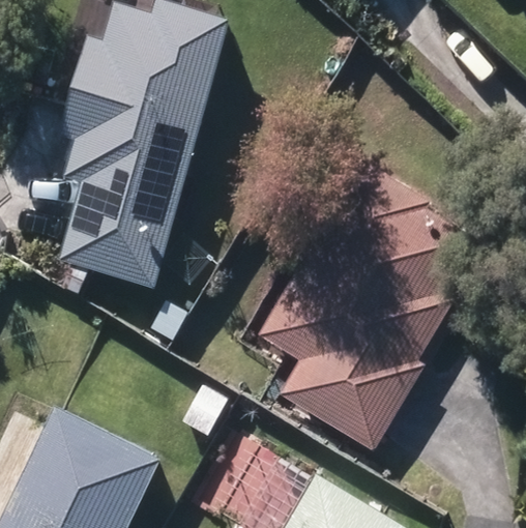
[(59,261),(152,285),(228,17),(166,0),(153,0),(150,13),(113,2),(103,39),(87,34),(59,135),(74,140),(63,175),(82,180),(59,261)]
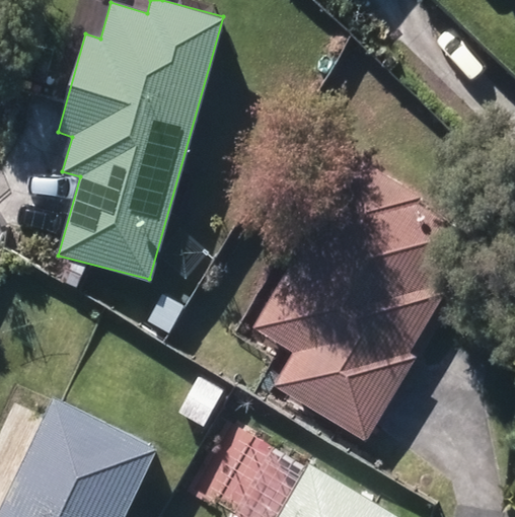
[(273,387),(365,440),(415,357),(409,353),(443,293),(432,287),(463,230),(416,203),(421,196),(354,156),(253,328),(294,352),(273,387)]
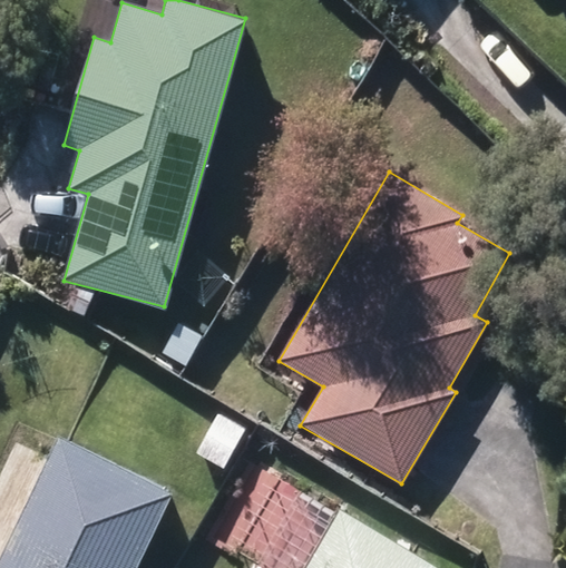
[(212,329),(184,315),(171,348),(196,360),(212,329)]
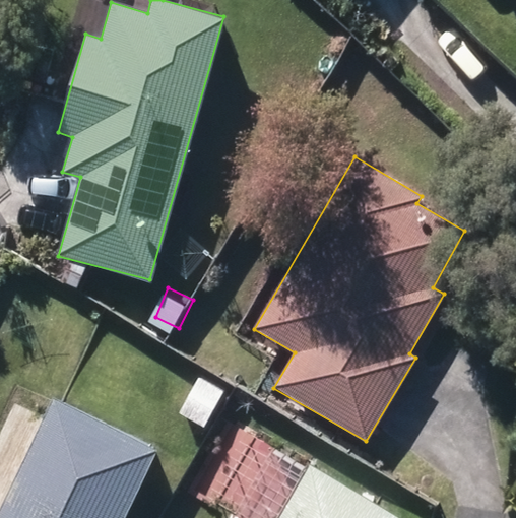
[(178,412),(203,428),(222,392),(199,378),(178,412)]
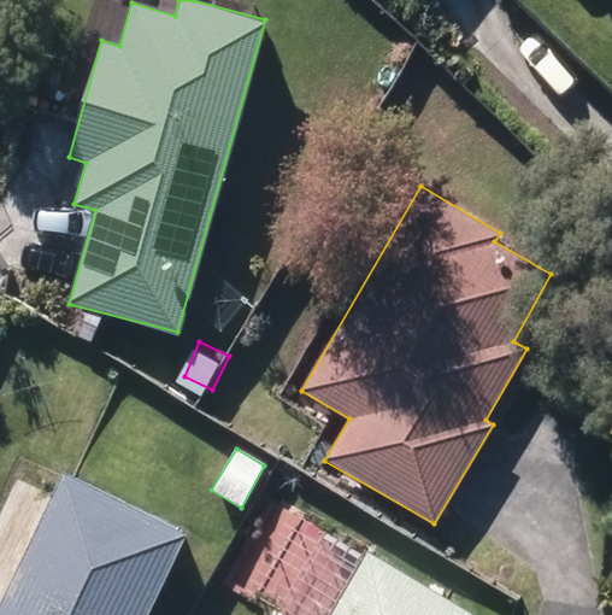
[(0,614),(145,614),(186,531),(64,472),(0,603),(0,614)]
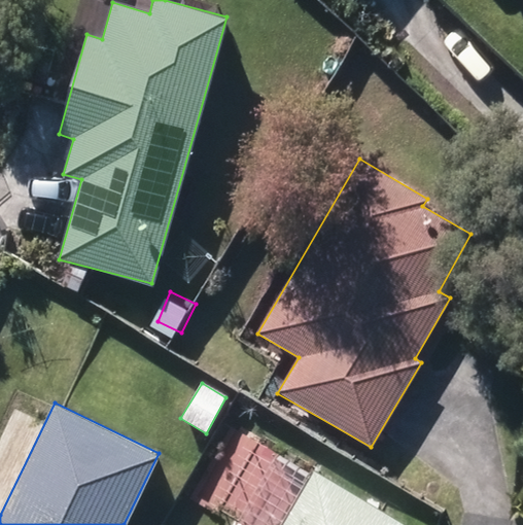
[(406,524),(408,524),(313,470),(281,524),(406,524)]
